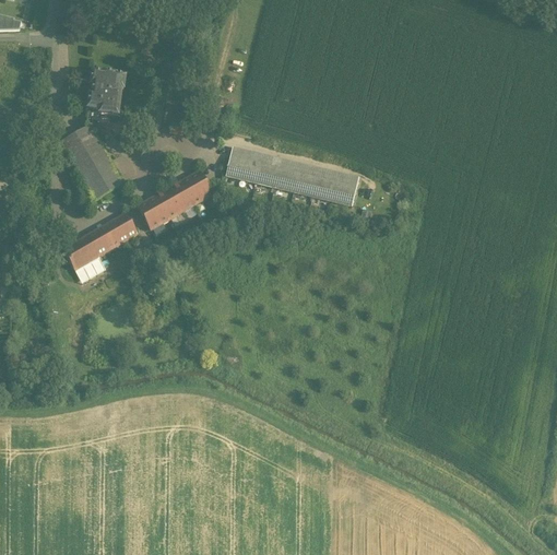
[(23,20),(1,14),(0,16),(0,28),(21,28),(23,20)]
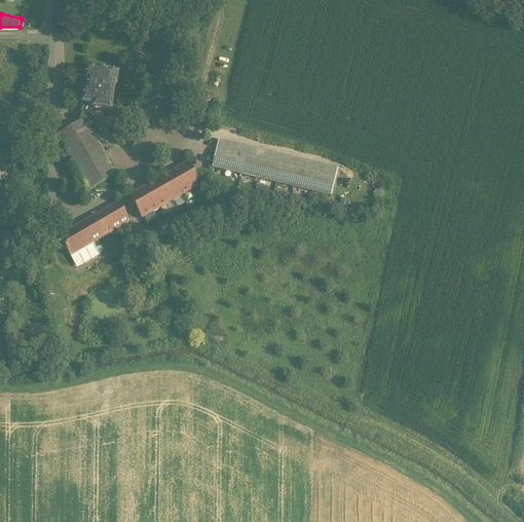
[(157,61),(154,95),(170,96),(174,62),(157,61)]
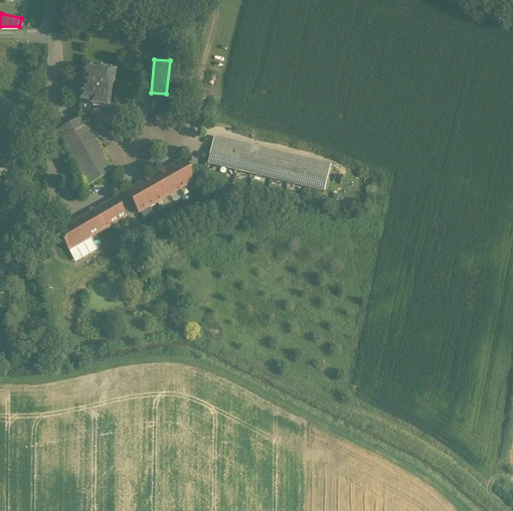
[(107,68),(98,67),(97,68),(86,67),(84,78),(88,78),(86,88),(83,88),(81,100),(82,100),(80,119),(83,117),(84,116),(86,110),(93,110),(93,105),(110,107),(113,82),(115,82),(116,71),(107,70),(107,68)]
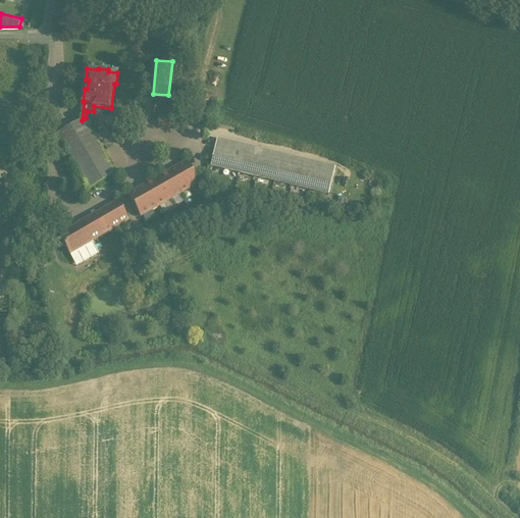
[(187,113),(164,109),(162,118),(185,123),(187,113)]
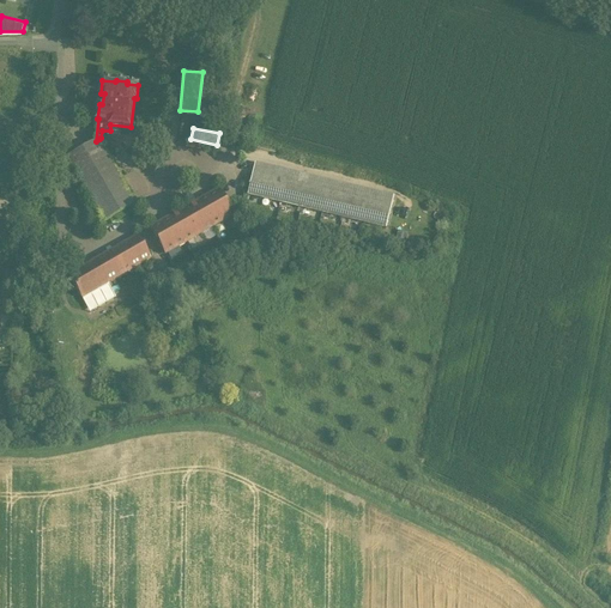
[(96,141),(68,157),(106,220),(135,202),(100,139),(96,141)]
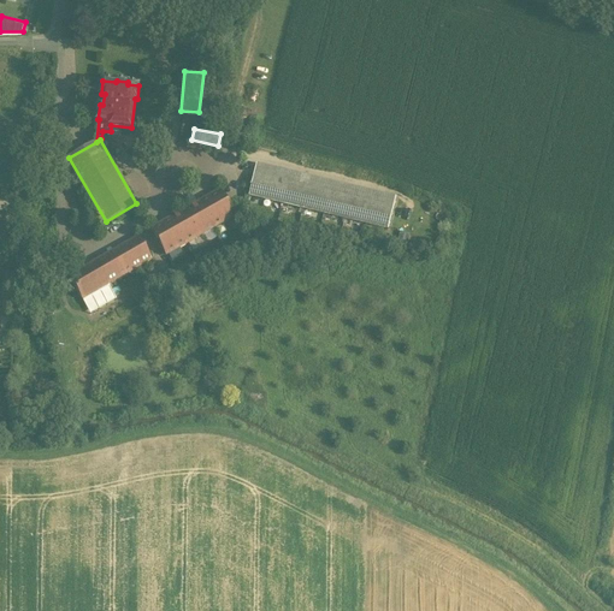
[(397,195),(258,162),(251,194),(390,227),(397,195)]
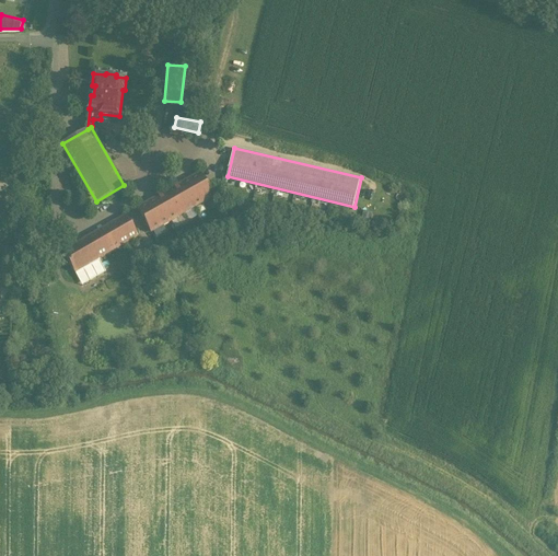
[(201,171),(138,208),(152,231),(214,196),(201,171)]
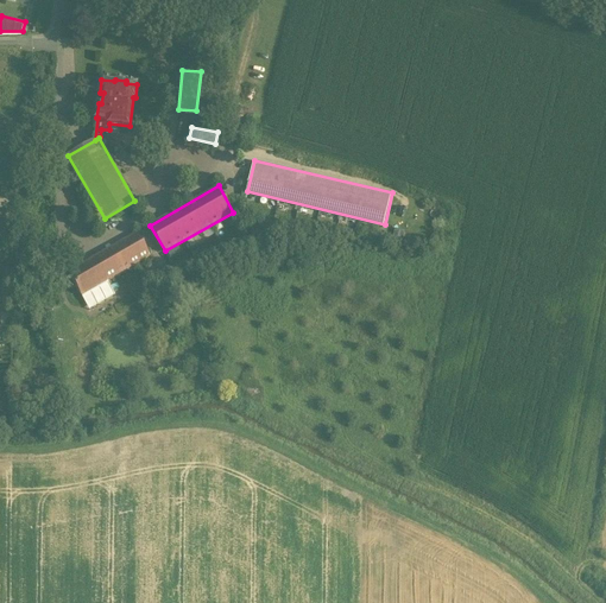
[(233,213),(165,251),(170,260),(239,221),(233,213)]
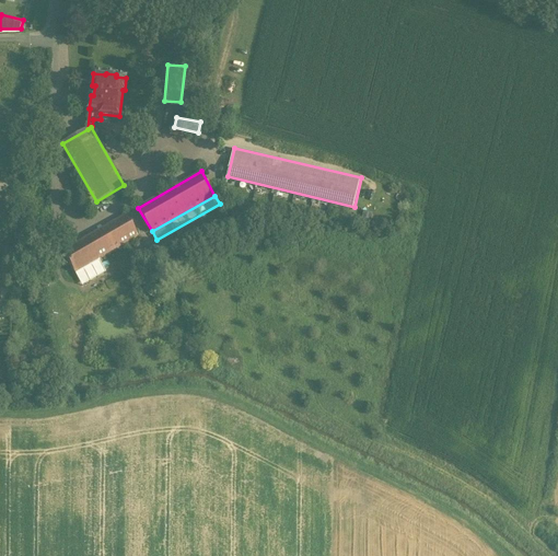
[(127,213),(64,250),(76,270),(139,234),(127,213)]
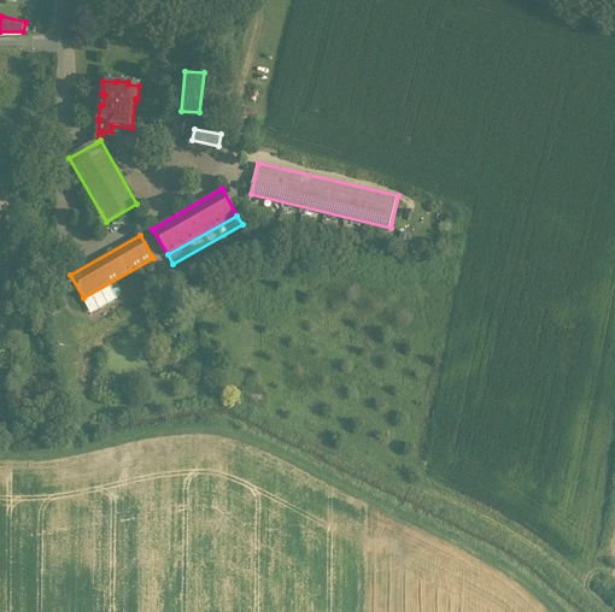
All buildings are outlined.
